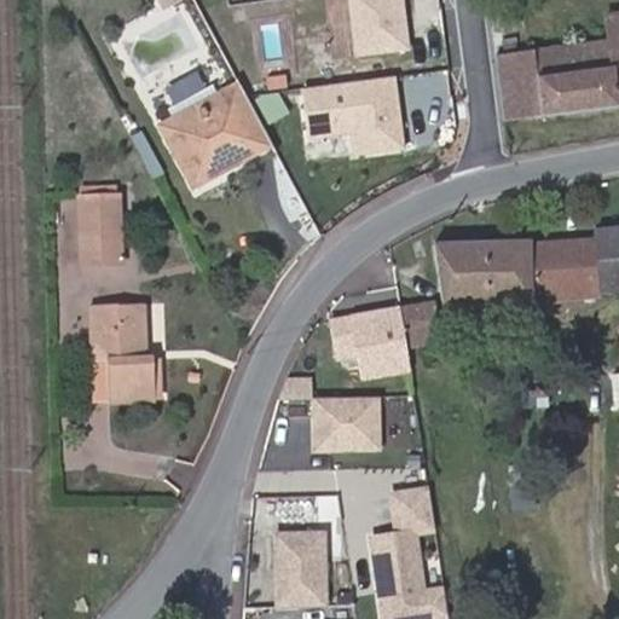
[(498,56),(505,120),(618,105),(618,12),(608,15),(612,41),(498,56)]
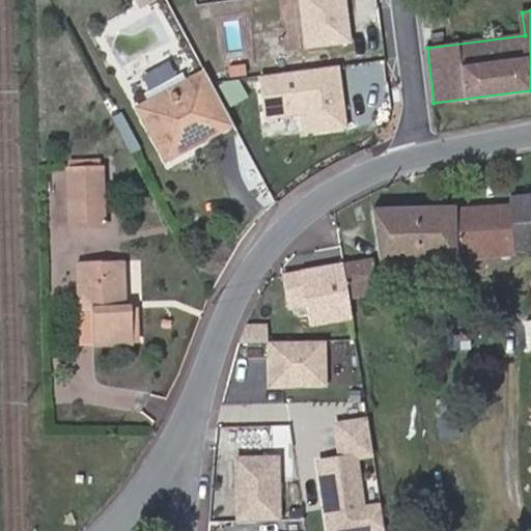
[(222,99),(207,73),(187,84),(191,91),(145,115),(168,158),(214,133),(200,108),(222,99)]
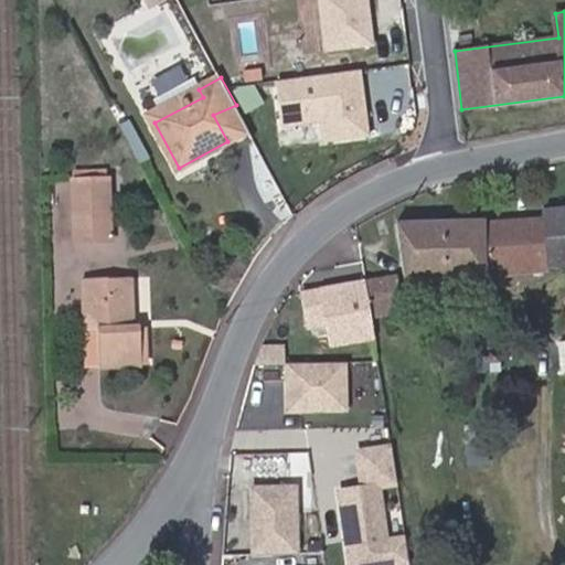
[(150,115),(155,123),(203,97),(199,89),(150,115)]
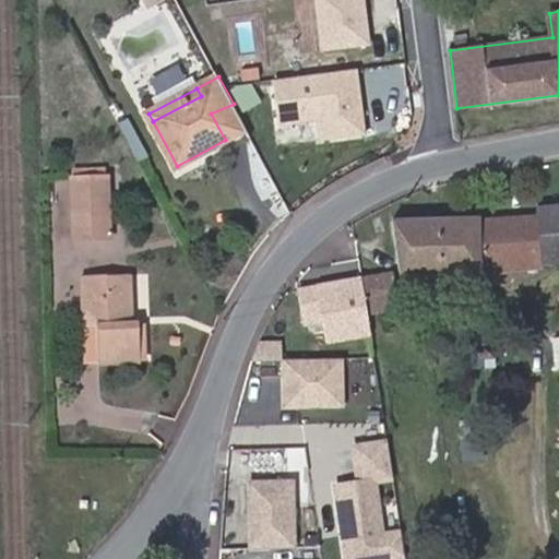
[(234,104),(211,114),(225,140),(247,129),(234,104)]
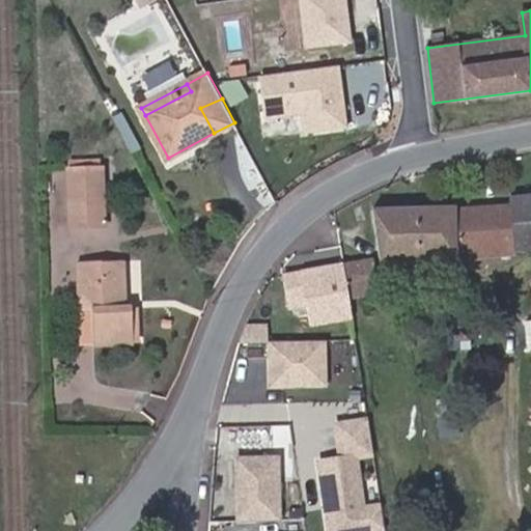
[(107,227),(106,171),(70,171),(71,227),(107,227)]
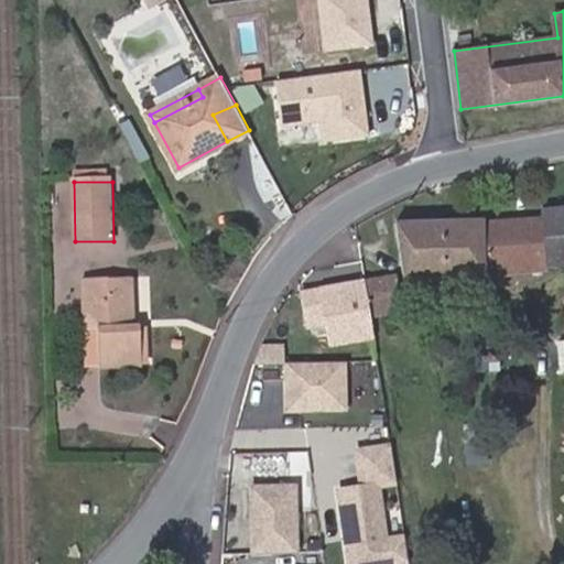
[(563,207),(543,209),(544,219),(550,268),(563,266),(563,207)]
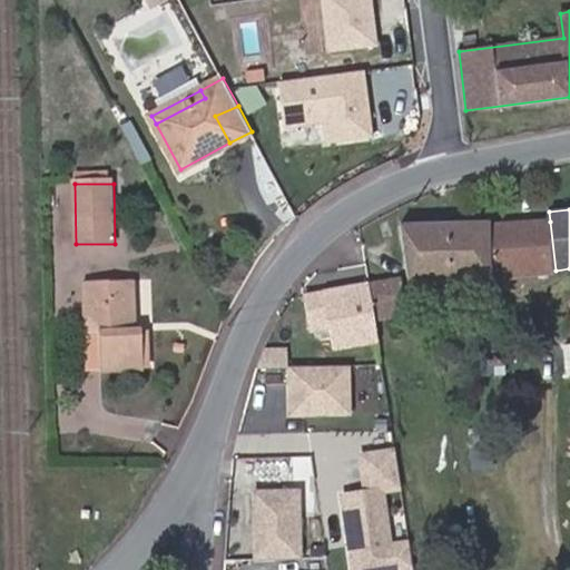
[(495,276),(556,271),(550,222),(401,226),(410,278),(495,276)]
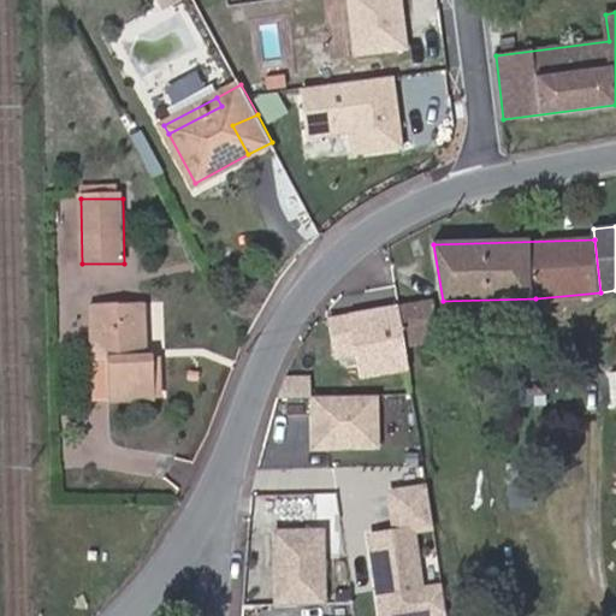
[(442,337),(437,301),(400,307),(406,343),(442,337)]
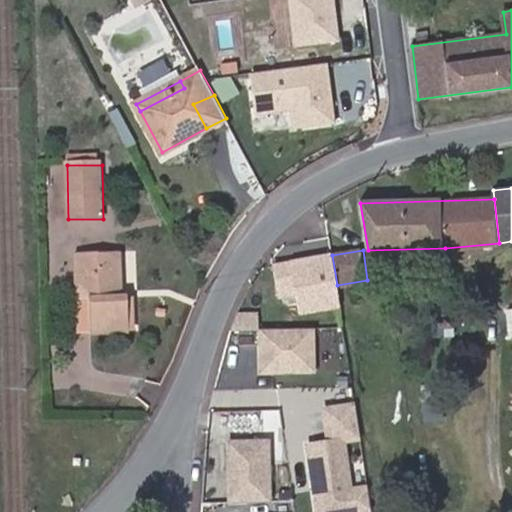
[(122,295),(120,252),(76,253),(78,302),(90,302),(91,335),(130,334),(129,295),(122,295)]
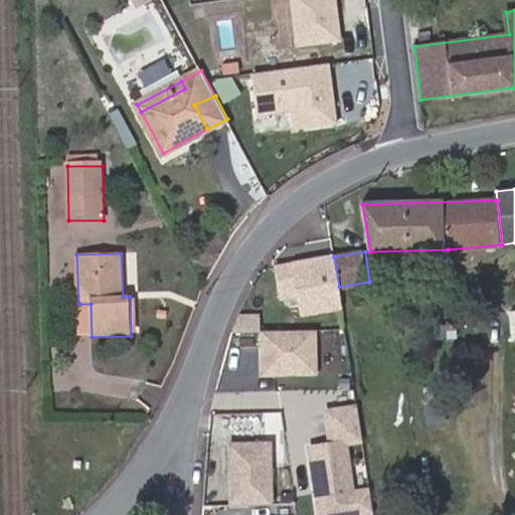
[(300,295),(303,314),(342,307),(339,287),(334,256),(275,266),(280,298),(300,295)]
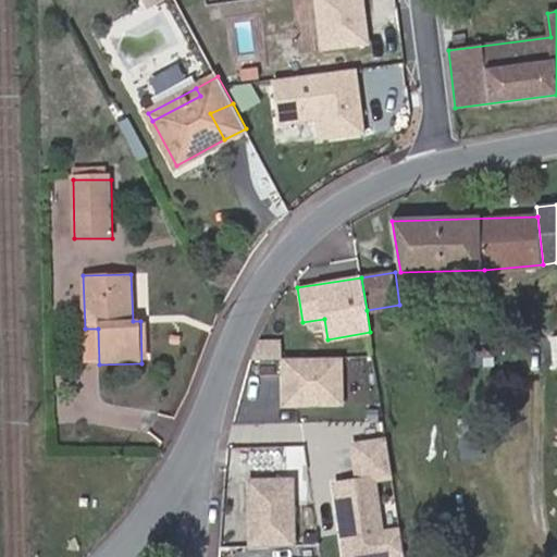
[(99,364),(98,329),(85,329),(87,364),(99,364)]
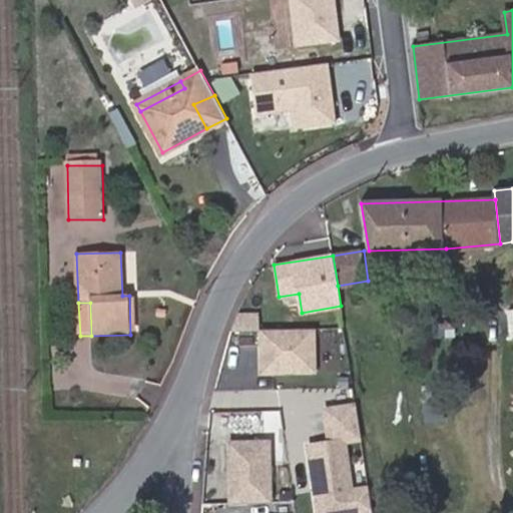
[(337,327),(319,327),(318,369),(337,370),(337,327)]
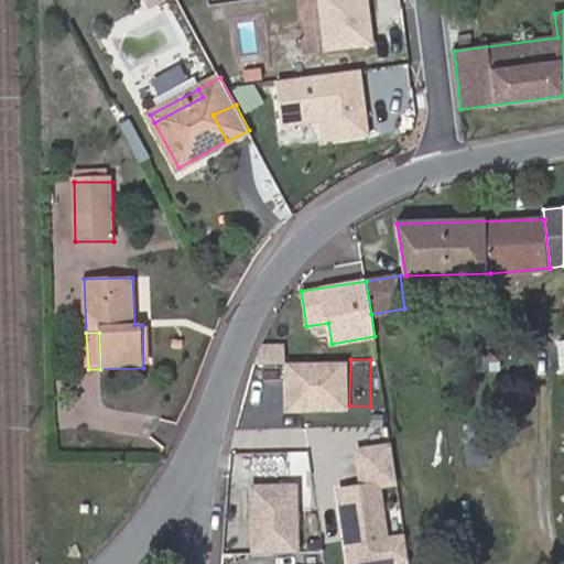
[(331,427),(327,399),(289,404),(293,433),(331,427)]
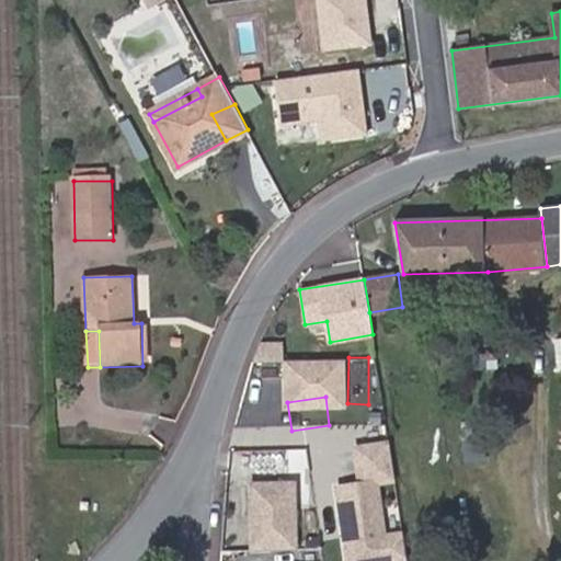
[(355,479),(335,481),(342,560),(407,560),(403,527),(386,529),(381,483),(395,482),(390,438),(352,443),(355,479)]
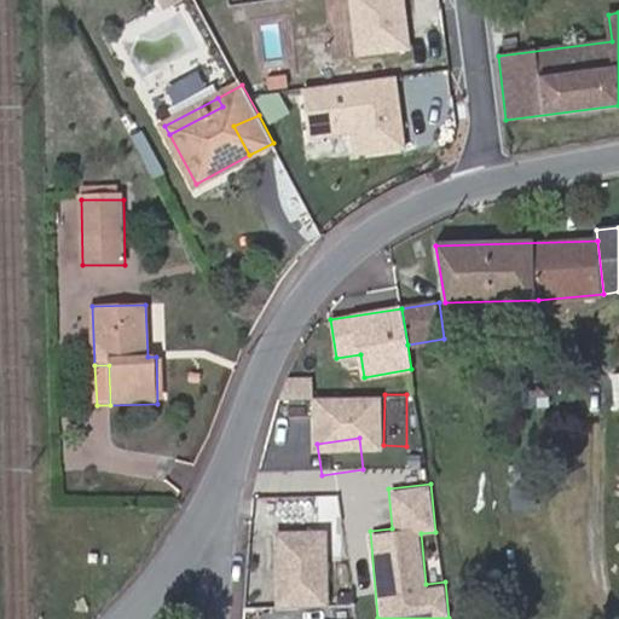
[(537,503),(536,484),(513,485),(515,505),(537,503)]
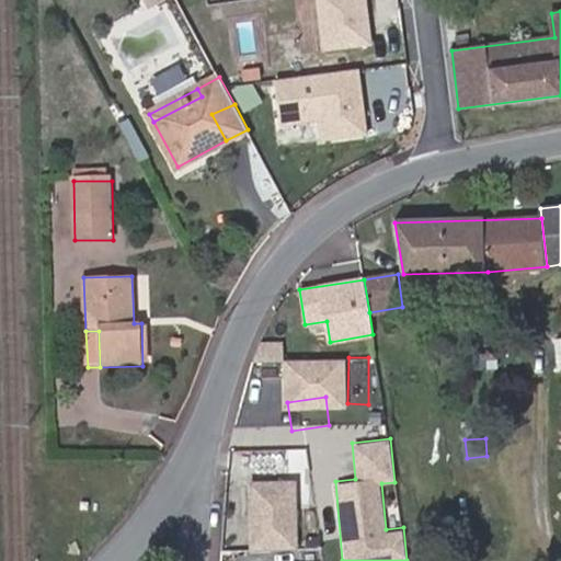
[(297,550),(298,479),(249,478),(248,549),(297,550)]
